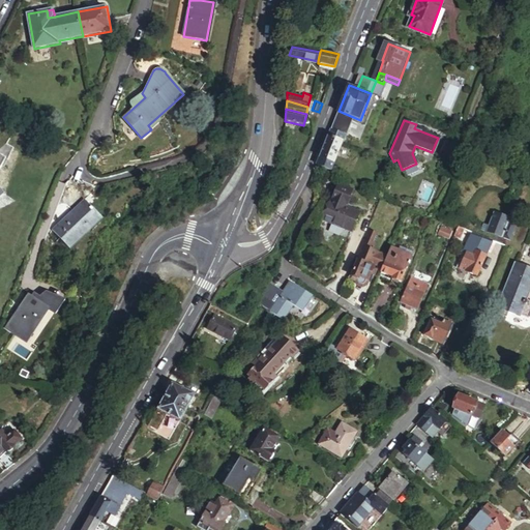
[(331,127),(328,136),(344,143),(344,142),(347,134),(331,127)]
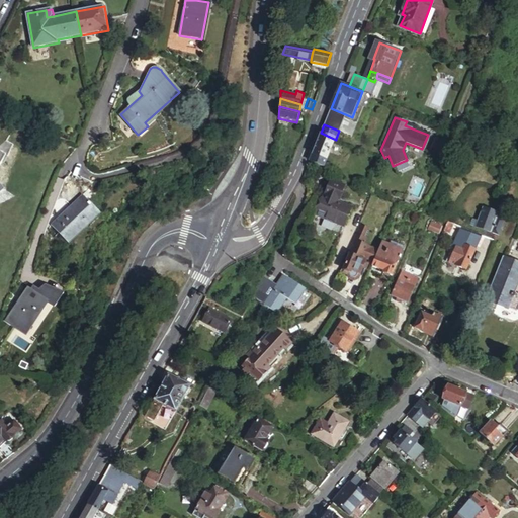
[(321,133),(312,155),(327,162),(336,140),(321,133)]
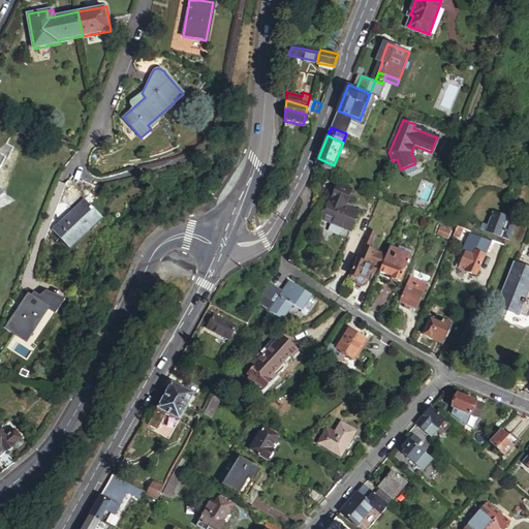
[(2,143),(0,147),(0,154),(9,159),(14,148),(2,143)]
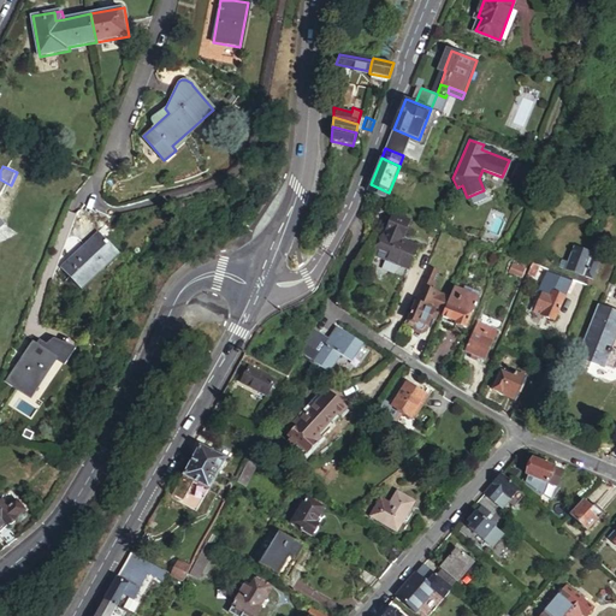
[(98,232),(61,267),(82,290),(119,256),(98,232)]
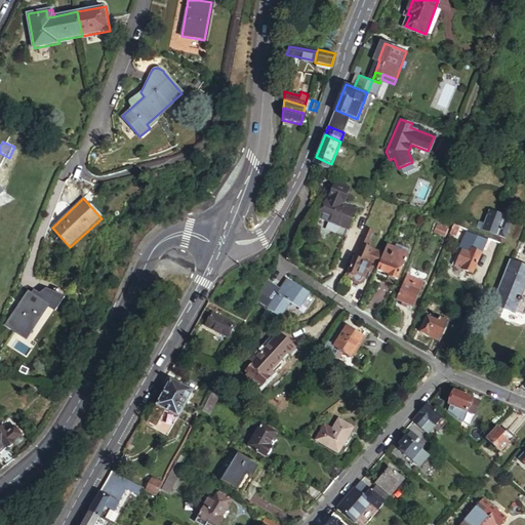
[(356,211),(328,199),(320,220),(348,233),(356,211)]
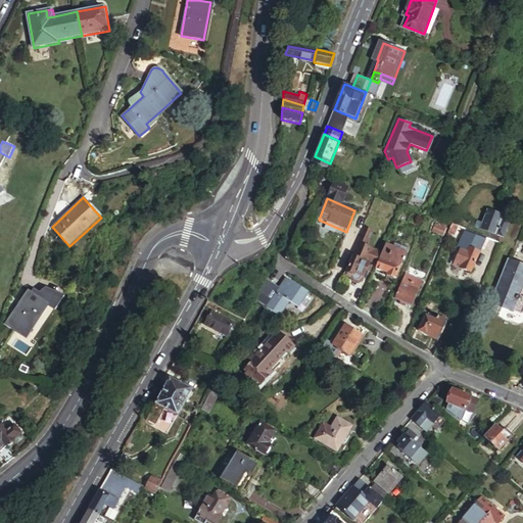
[(488,208),(480,228),(503,237),(509,222),(502,220),(504,215),(488,208)]
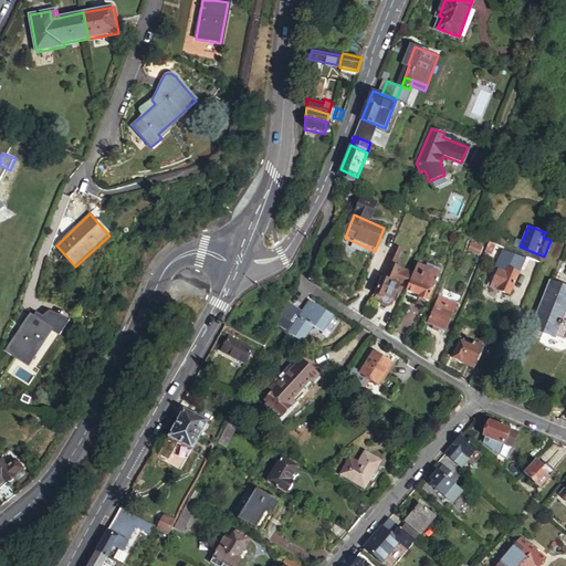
[(507,250),(490,242),(486,249),(490,250),(488,255),(499,261),(494,271),(500,274),(495,285),(502,289),(500,293),(509,296),(520,270),(503,263),(507,250)]
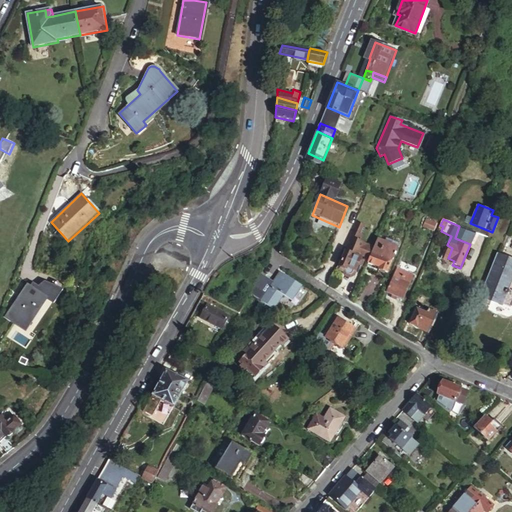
[(437,225),(427,220),(423,228),(434,233),(437,225)]
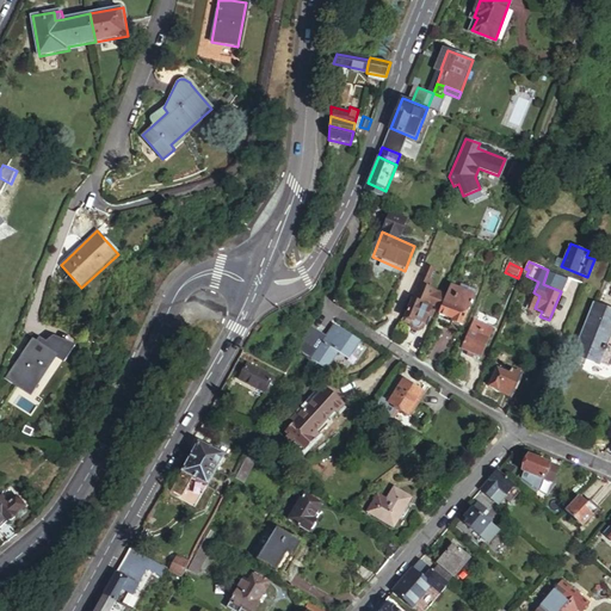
[(409,301),(411,301),(405,318),(414,322),(415,321),(425,325),(427,320),(432,322),(434,314),(430,313),(431,310),(437,313),(444,297),(427,290),(431,284),(418,279),(409,301)]
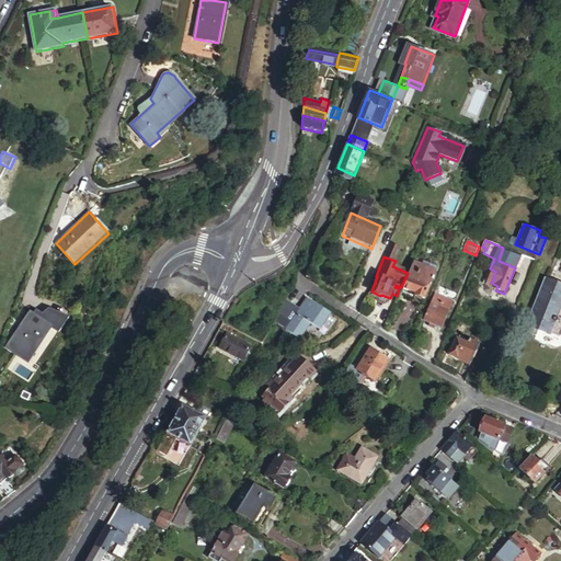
[(420,267),(414,264),(403,290),(414,295),(414,297),(423,300),(436,268),(422,263),(420,267)]
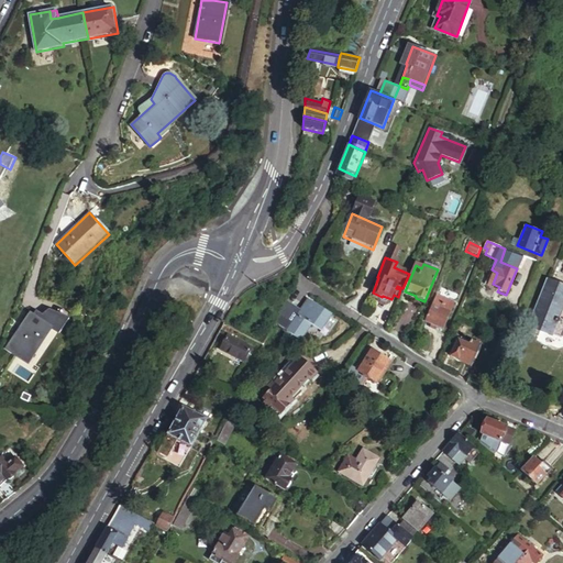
[(562,288),(545,282),(525,332),(536,337),(539,330),(559,338),(562,328),(562,288)]
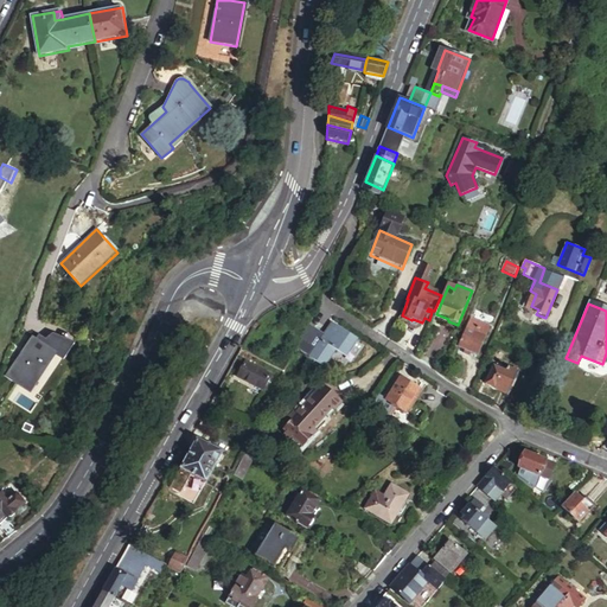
[(490,325),(472,318),(459,347),(470,352),(467,356),(473,358),(474,355),(477,356),(490,325)]
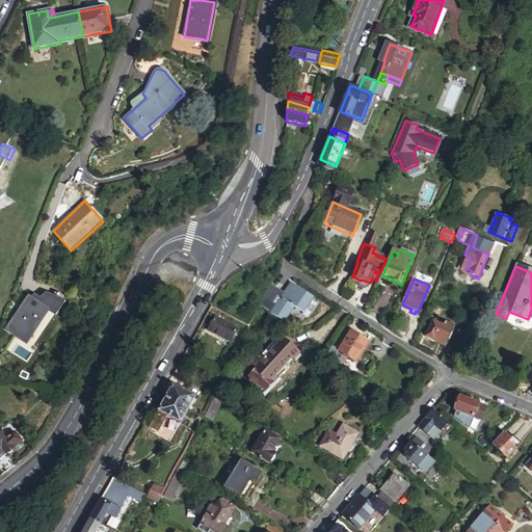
[(284,293),(269,283),(263,296),(259,303),(285,321),(295,308),(302,313),(313,298),(293,285),(288,292),(286,290),(284,293)]
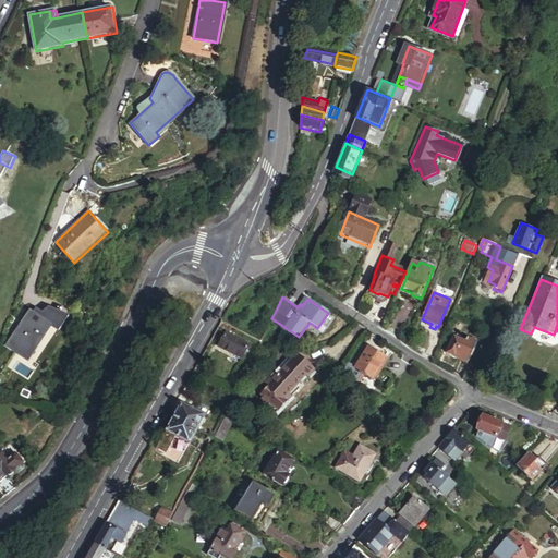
[(31,312),(9,344),(25,356),(35,343),(37,344),(50,326),(31,312)]
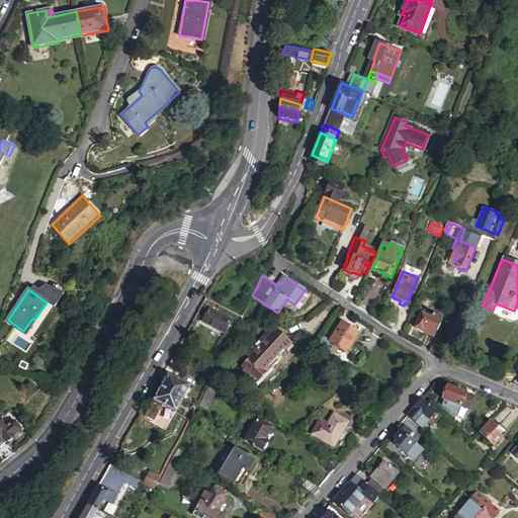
[(231,320),(209,308),(201,321),(224,333),(231,320)]
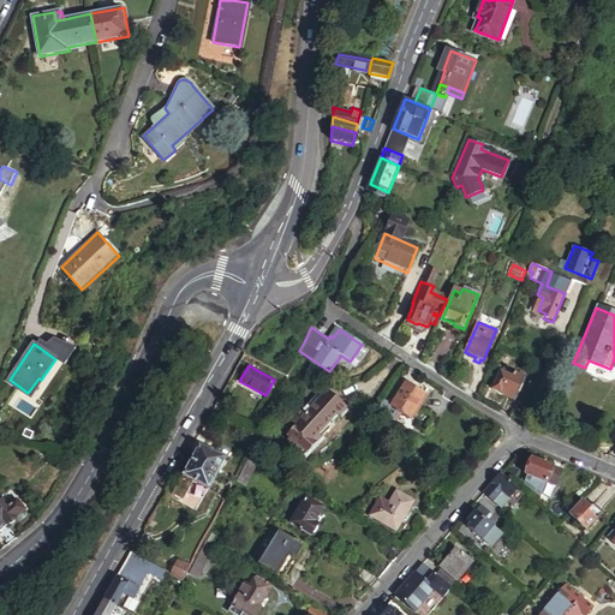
[(513,378),(500,374),(491,392),(517,402),(525,378),(514,374),(513,378)]
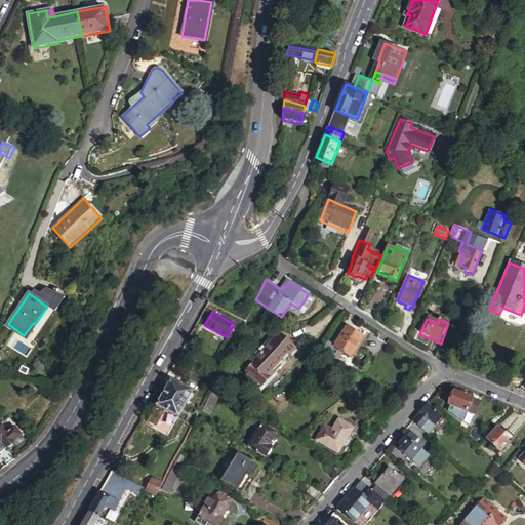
[(365,338),(347,327),(334,346),(336,347),(333,352),(341,357),(345,353),(349,355),(348,356),(350,358),(353,357),(354,355),(353,352),(351,351),(356,344),(360,347),(365,338)]
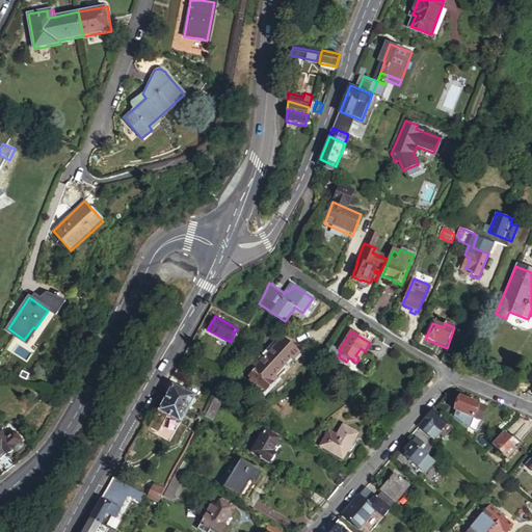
[(298,354),(285,340),(262,363),(260,362),(255,366),(257,369),(248,376),(265,392),(281,375),(278,372),(291,358),(292,360),(298,354)]
